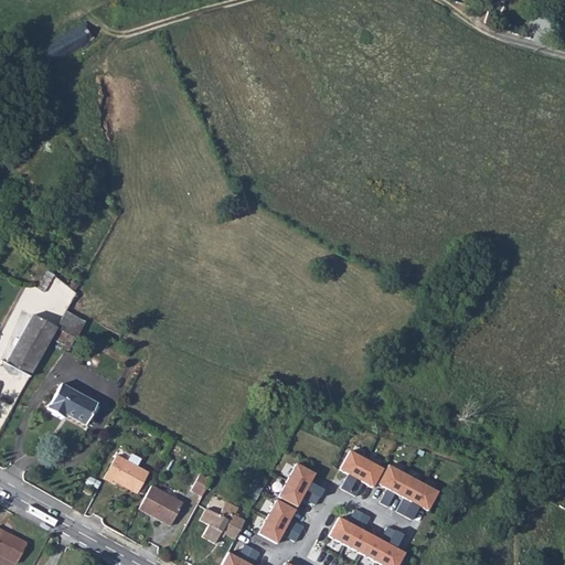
[(481,0),(479,10),(488,12),(491,0),(481,0)]
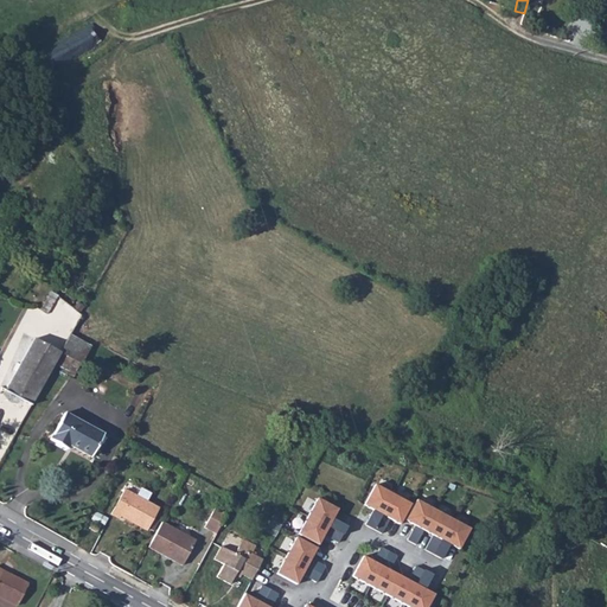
[(83,362),(93,343),(71,332),(62,351),(83,362)]
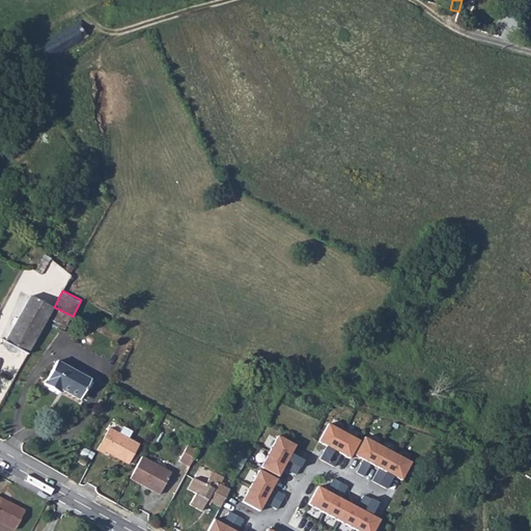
[(4,342),(28,355),(53,309),(30,296),(4,342)]
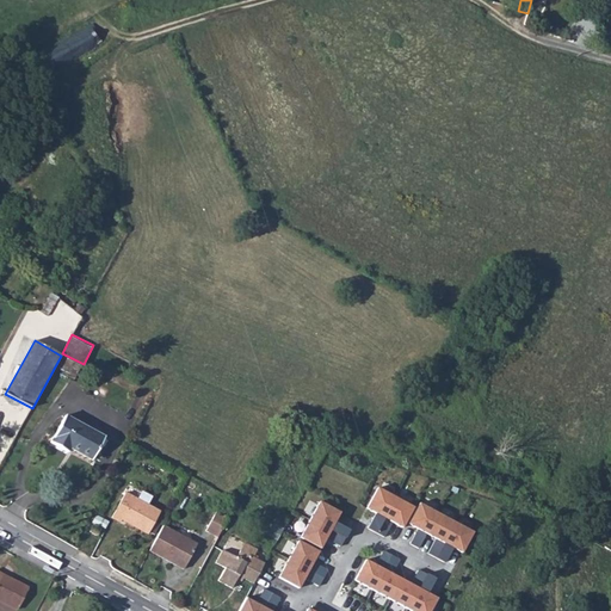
[(66,415),(50,443),(68,452),(71,449),(92,461),(105,438),(66,415)]
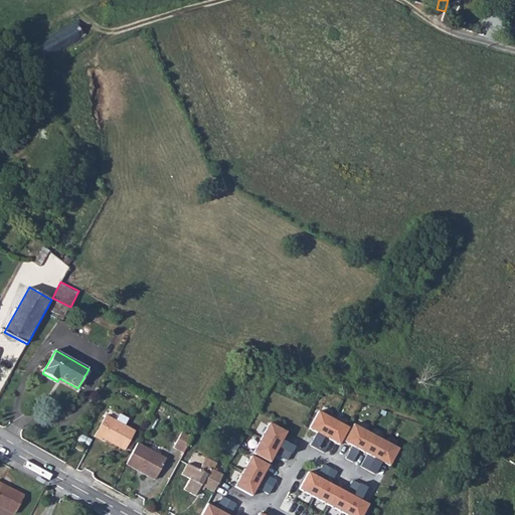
[(349,427),(318,410),(308,430),(339,446),(349,427)]
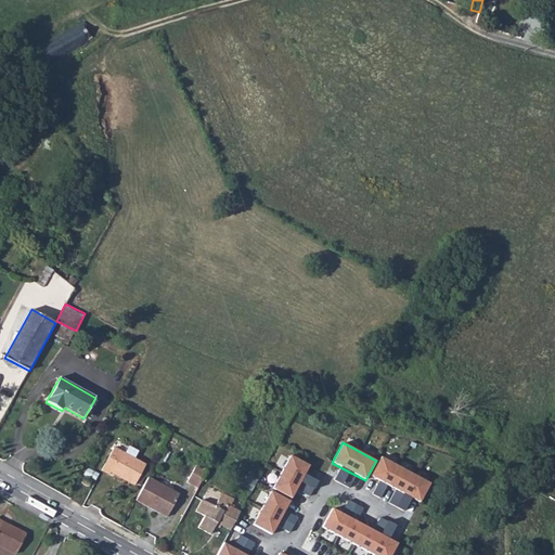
[(114,448),(102,470),(110,474),(111,472),(134,485),(145,465),(114,448)]
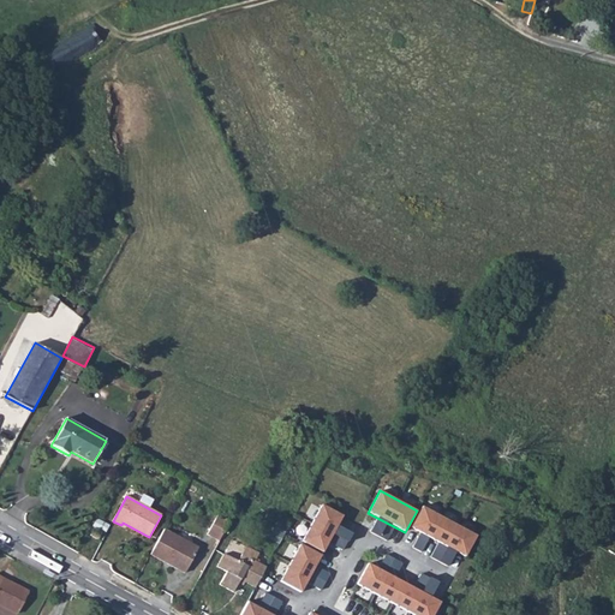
[(341,515),(320,505),(300,541),(321,553),(341,515)]
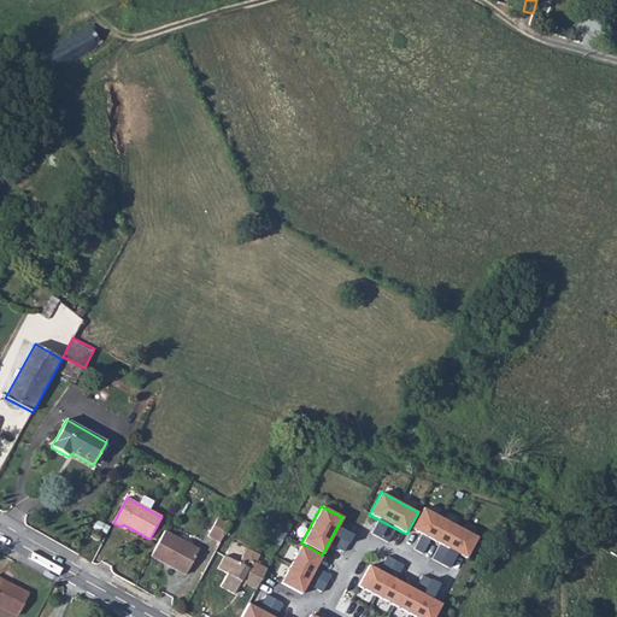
[(477,536),(423,507),(411,529),(465,559),(477,536)]
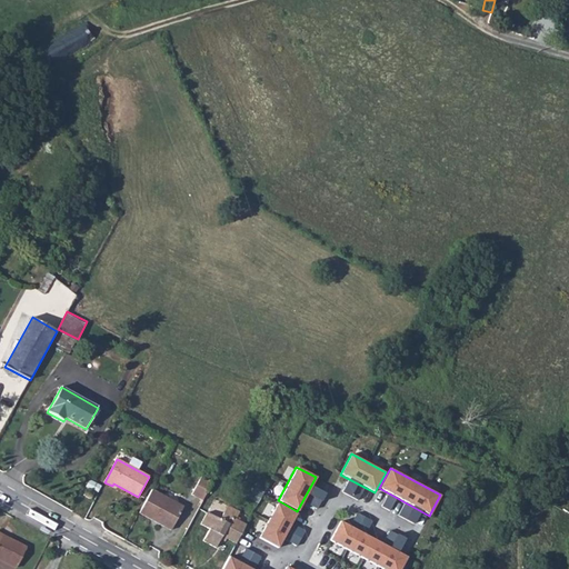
[(191,495),(202,501),(212,482),(201,476),(191,495)]
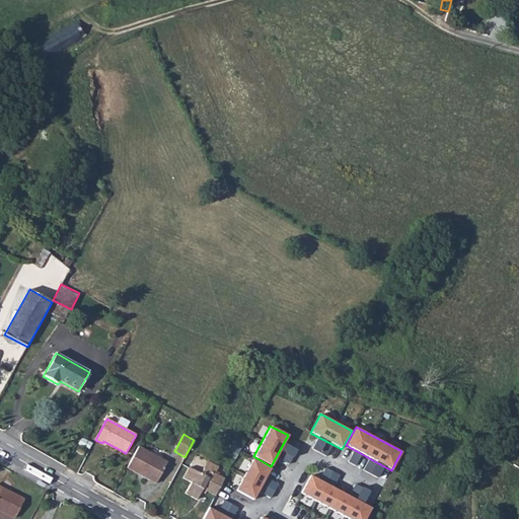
[(139,447),(127,468),(156,484),(167,462),(139,447)]
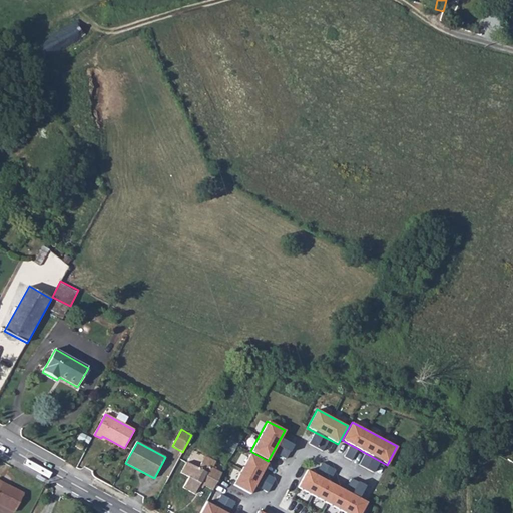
[(268,463),(249,454),(232,485),(250,495),(268,463)]
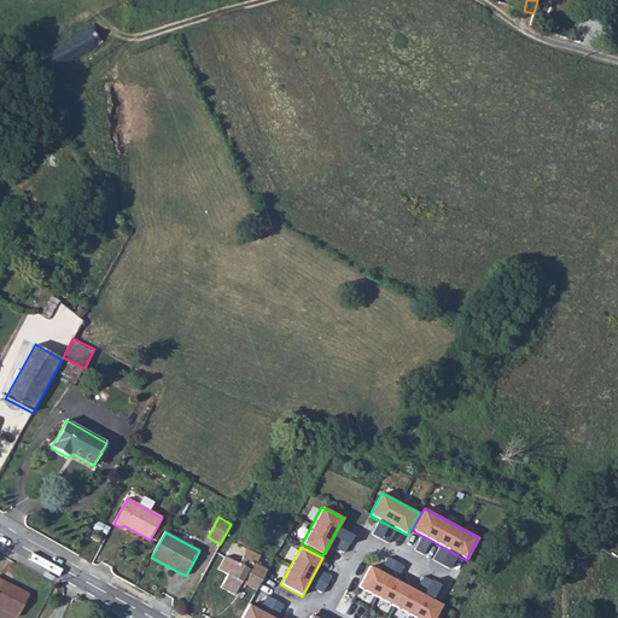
[(248,549),(243,558),(249,560),(254,553),(248,549)]
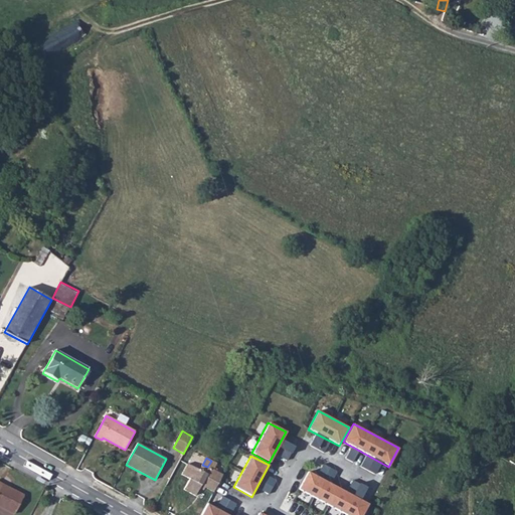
[(195,496),(200,488),(201,485),(205,488),(213,492),(222,476),(213,471),(217,464),(211,461),(207,467),(202,465),(199,470),(188,464),(181,475),(189,480),(184,490),(195,496)]
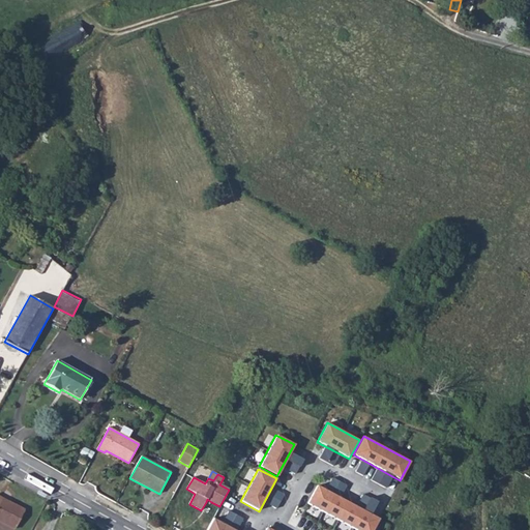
[(326,475),(322,488),(343,496),(348,483),(326,475)]
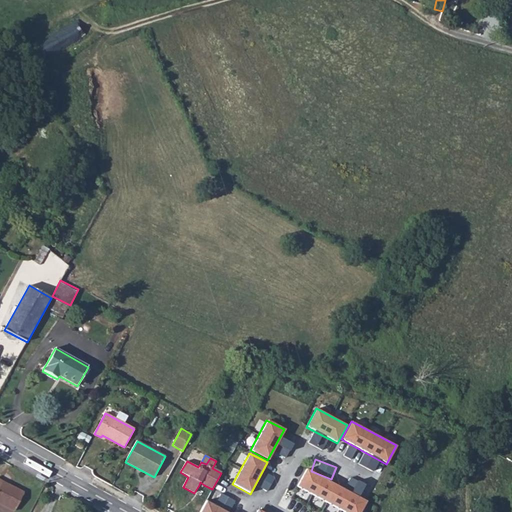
[(361,511),(367,501),(305,469),(295,487),(342,511),(361,511)]
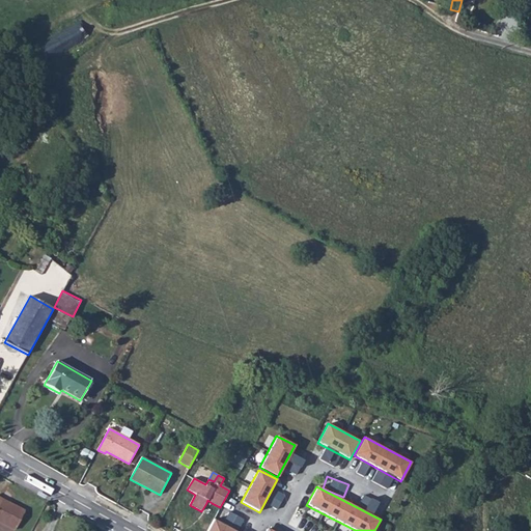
[(371,497),(364,509),(373,514),(381,503),(371,497)]
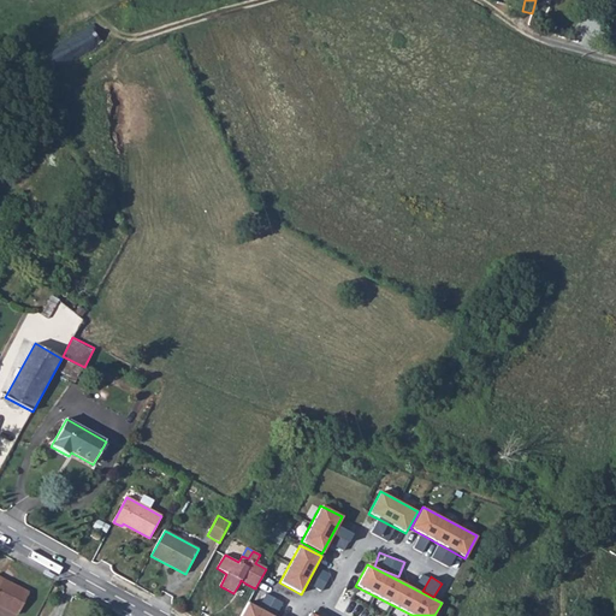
[(0,579),(0,606),(17,615),(29,593),(0,579)]
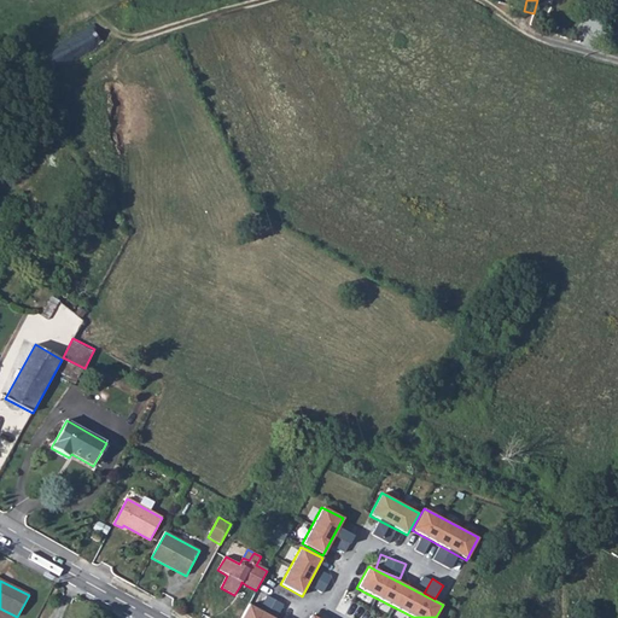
[(274,617),(249,605),(240,617),(274,617)]
